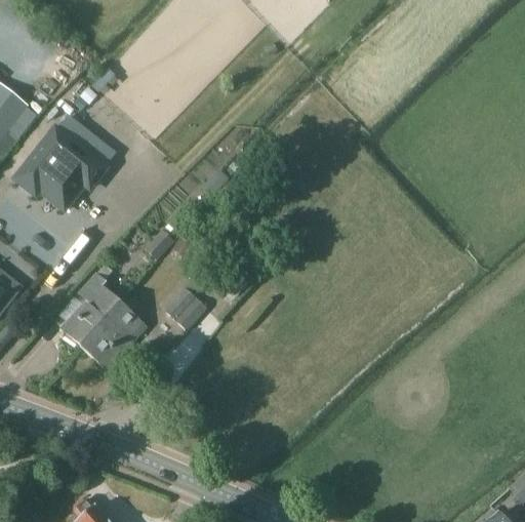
[(0,139),(26,108),(0,86),(0,139)]
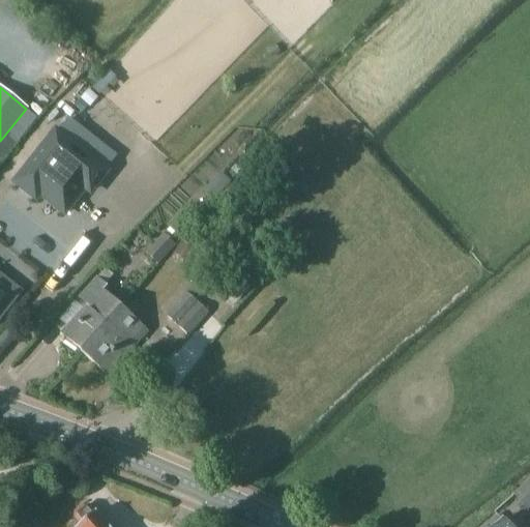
[(89,105),(97,95),(88,87),(80,96),(89,105)]
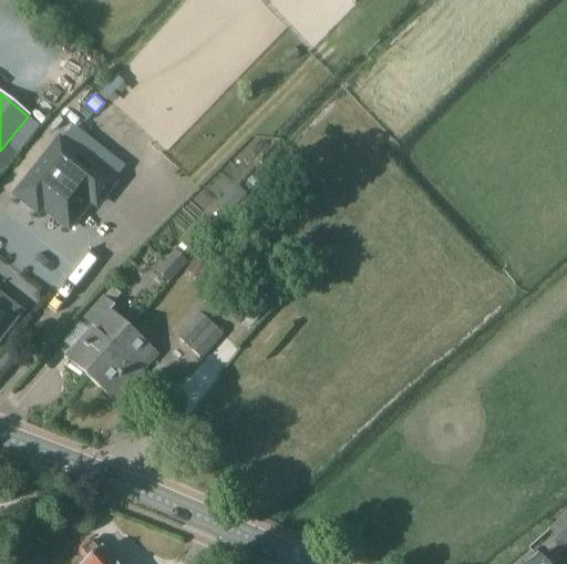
[(17,193),(38,209),(42,204),(69,226),(91,198),(96,202),(113,182),(60,139),(17,193)]
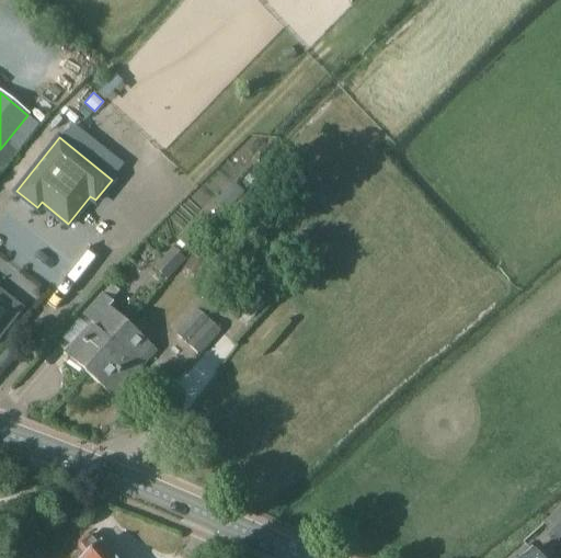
[(226,208),(244,188),(235,178),(215,198),(226,208)]
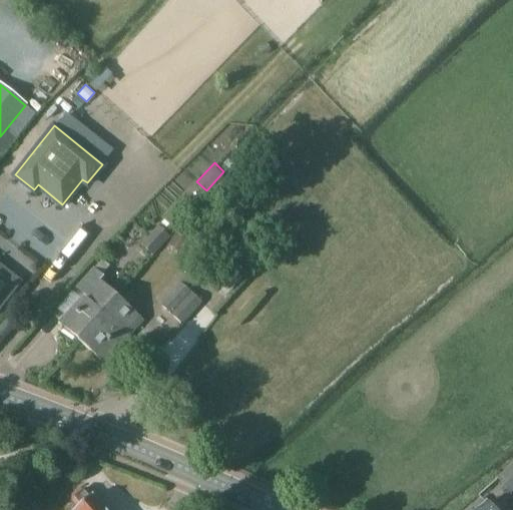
[(218,200),(231,185),(221,176),(208,191),(218,200)]
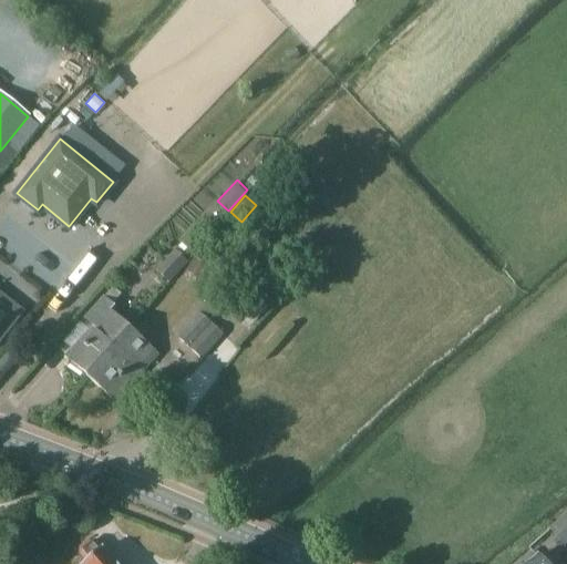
[(188,256),(195,249),(187,243),(181,250),(175,245),(156,266),(169,278),(188,257),(188,256)]
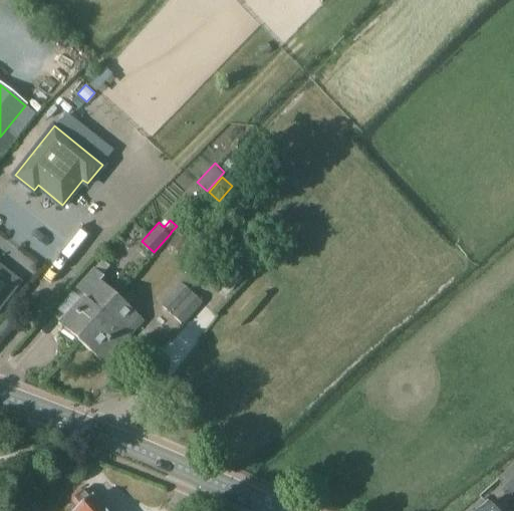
[(177,232),(171,242),(182,249),(188,240),(177,232)]
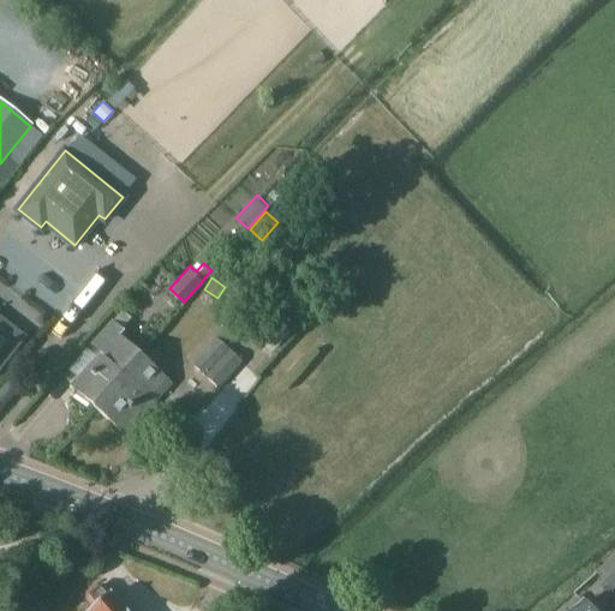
[(123,371),(139,352),(119,334),(124,329),(121,327),(123,325),(131,316),(130,315),(123,309),(113,319),(112,318),(93,341),(102,351),(73,383),(78,389),(75,393),(89,401),(90,399),(94,402),(123,371)]
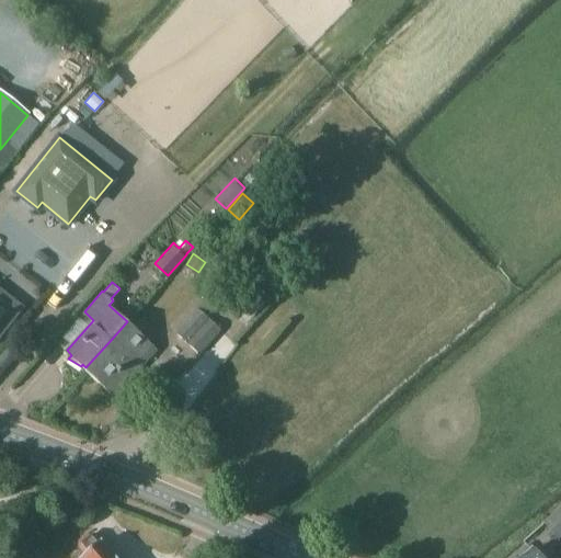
[(221,327),(197,307),(178,330),(176,331),(198,352),(221,327)]
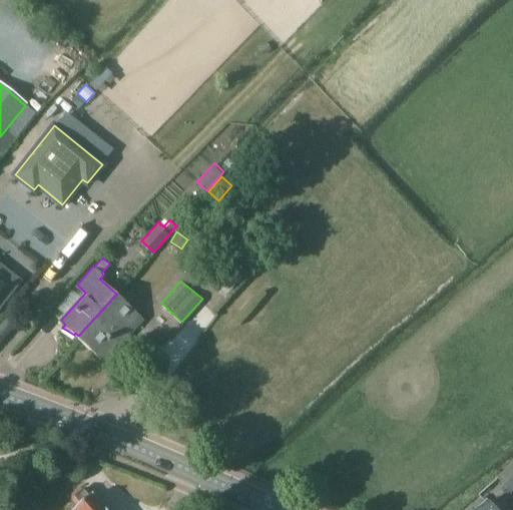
[(0,307),(11,294),(0,285),(0,307)]
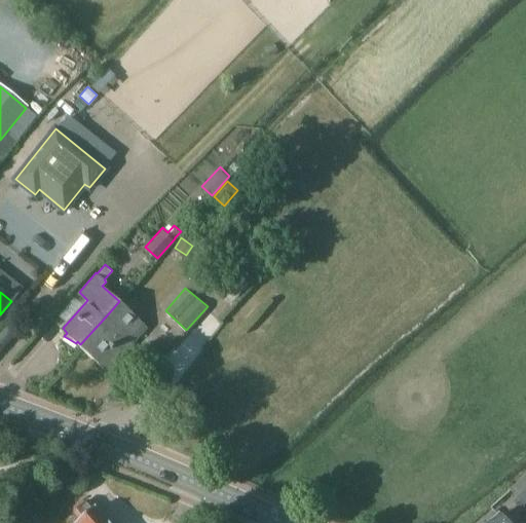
[(147,327),(119,301),(105,318),(80,344),(108,370),(147,327)]
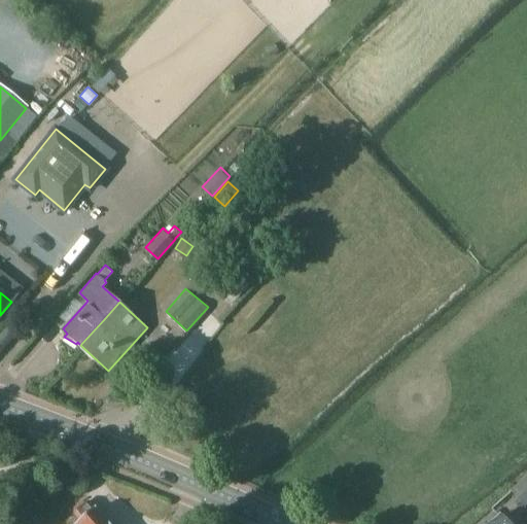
[(526,501),(526,476),(515,487),(526,501)]
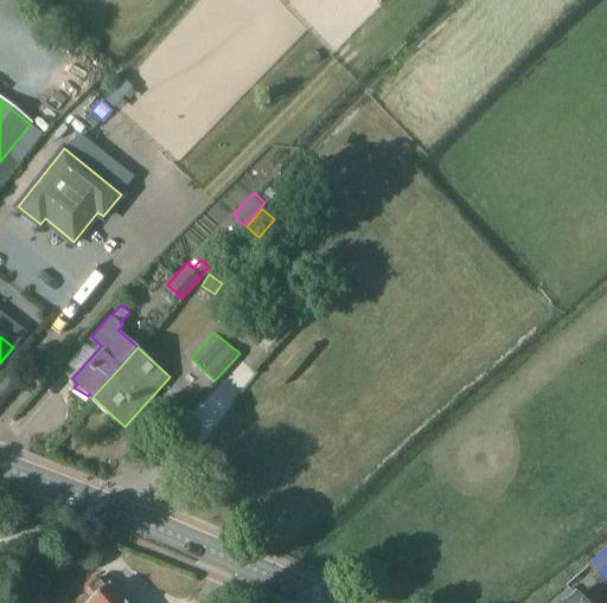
[(108,582),(101,573),(95,573),(85,582),(87,587),(93,595),(83,602),(128,602),(110,581),(108,582)]
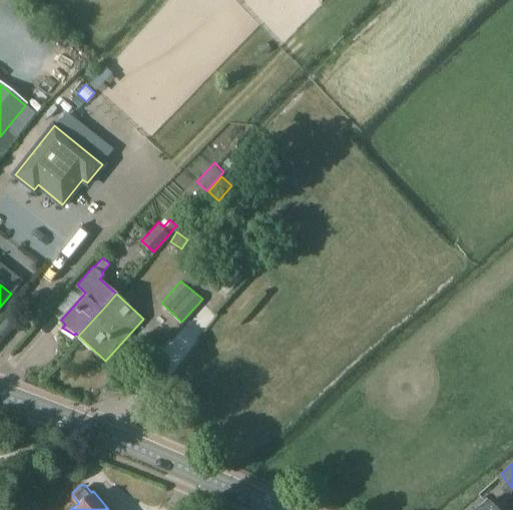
[(493,509),(485,500),(474,509),(493,509)]
